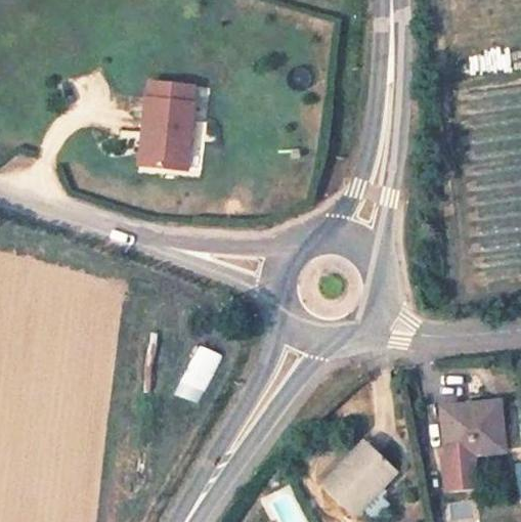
[(289,73),(296,92),(314,85),(308,67),(289,73)]
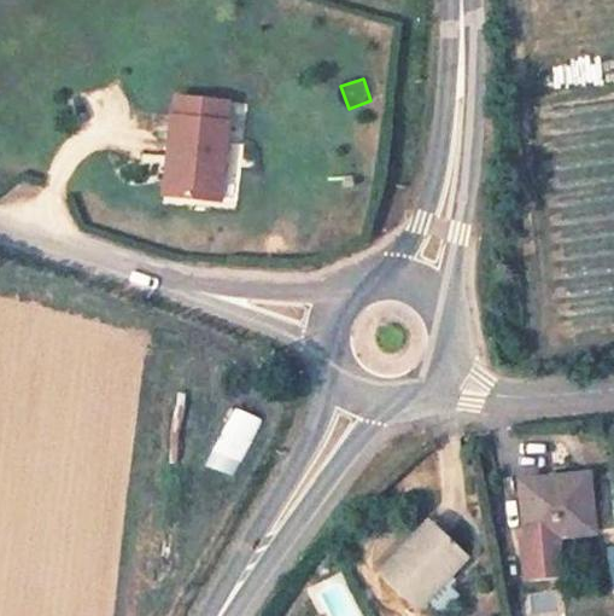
[(217,198),(238,118),(229,115),(235,94),(189,82),(182,104),(177,105),(170,143),(187,147),(175,187),(217,198)]
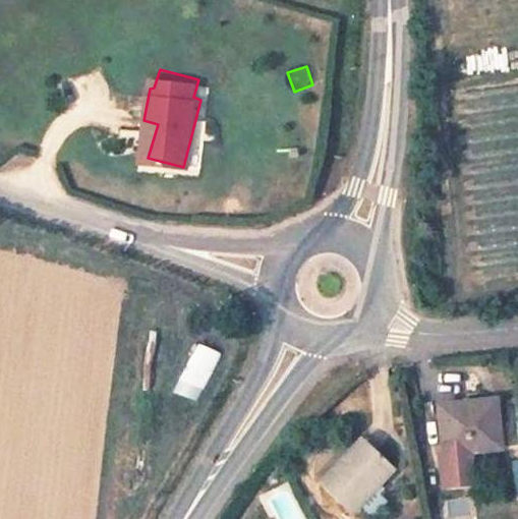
[(148,158),(158,124),(144,120),(135,155),(148,158)]
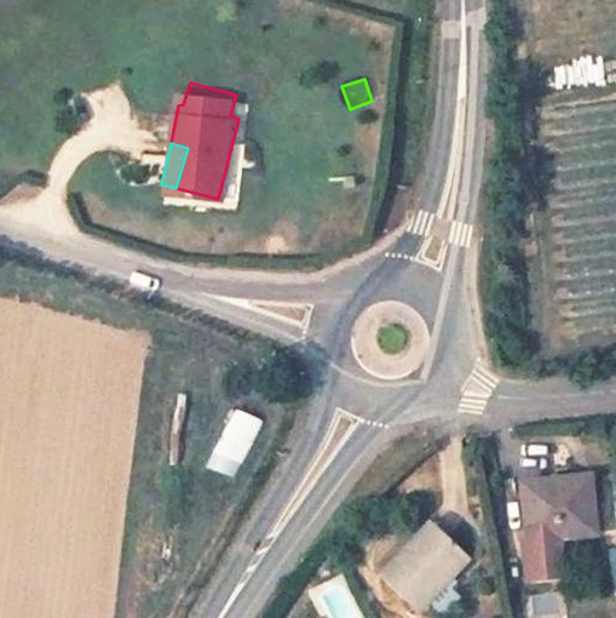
[(235,480),(263,421),(234,407),(207,468),(235,480)]
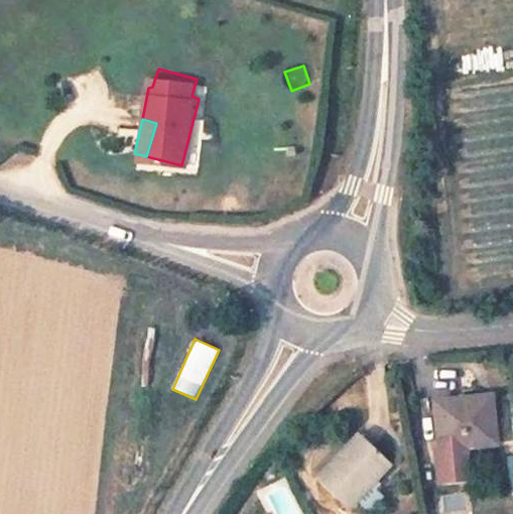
[(499,445),(494,398),(437,404),(441,452),(499,445)]
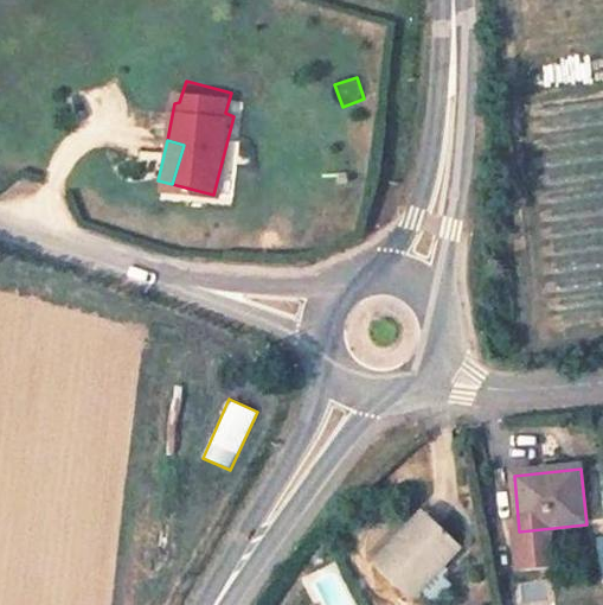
[(411,599),(460,548),(424,514),(374,565),(411,599)]
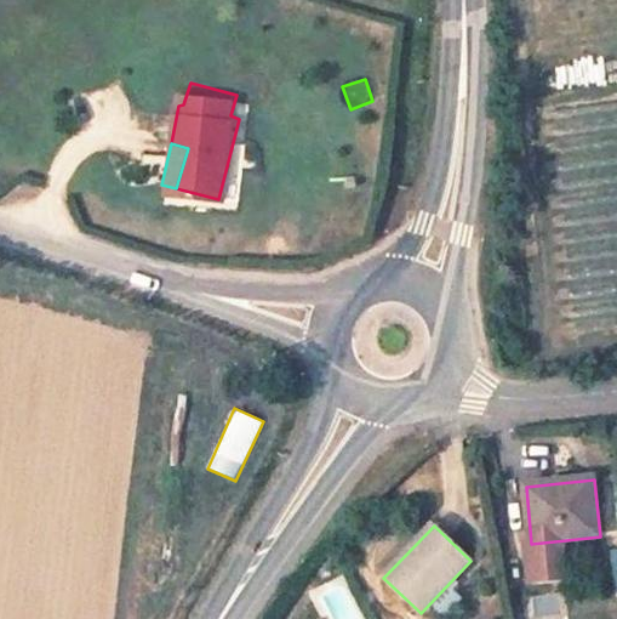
[(308,590),(320,618),(363,618),(344,574),(308,590)]
